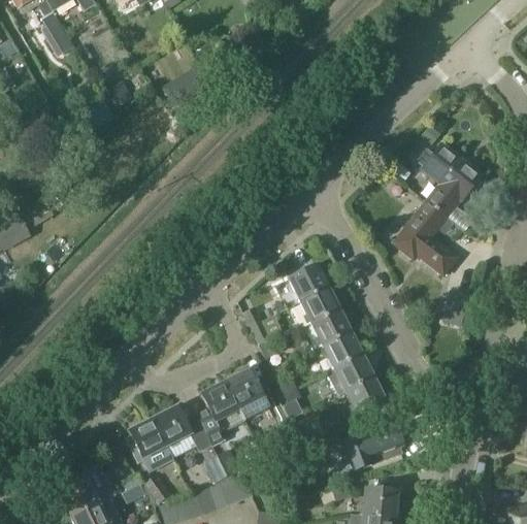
[(14,0),(17,3),(19,2),(24,9),(37,1),(45,14),(42,17),(46,25),(63,53),(75,46),(54,9),(53,8),(47,0),(14,0)]
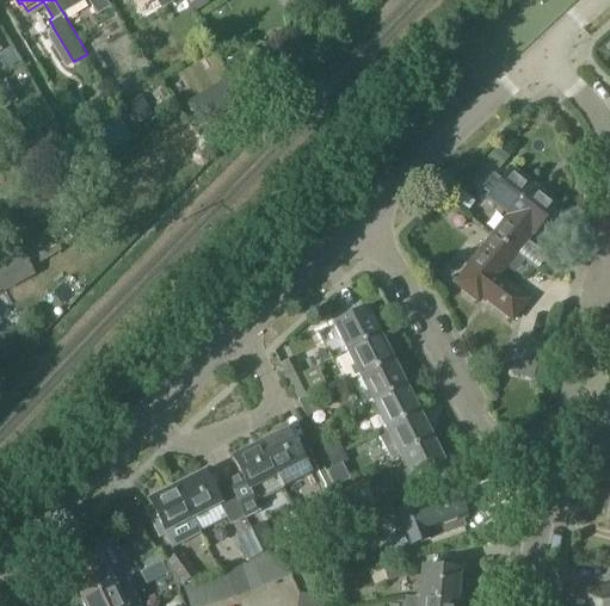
[(55,0),(61,10),(62,8),(74,2),(78,0),(91,0),(97,11),(110,4),(108,0),(55,0)]
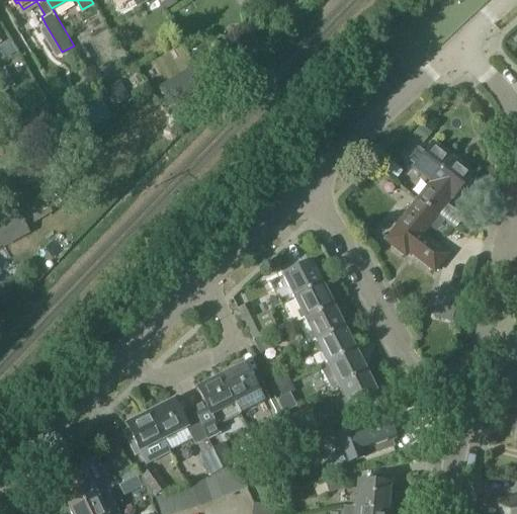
[(199,73),(176,87),(181,97),(205,83),(199,73)]
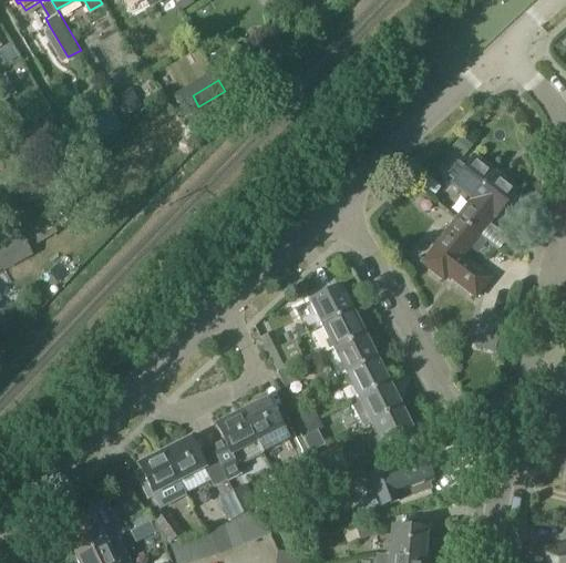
[(110,99),(121,119),(143,105),(132,85),(110,99)]
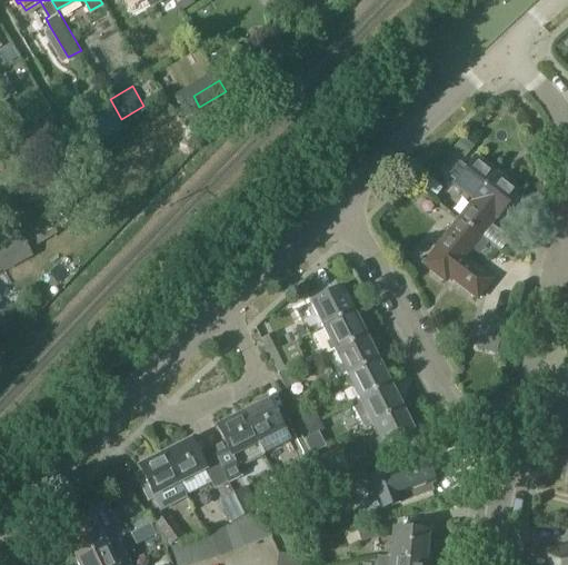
[(113,108),(93,119),(105,138),(125,127),(113,108)]
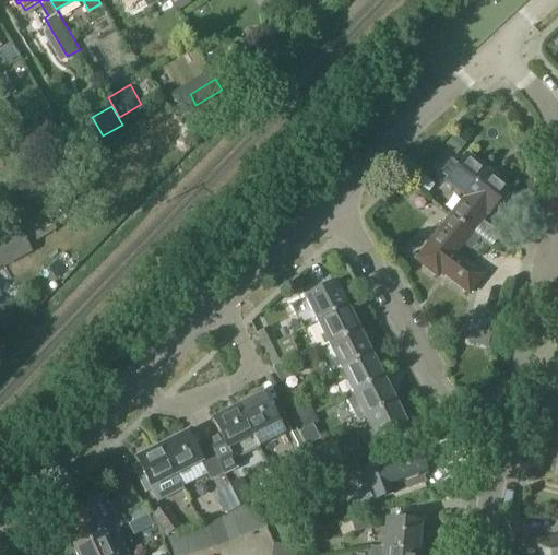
[(31,141),(40,156),(61,143),(51,128),(31,141)]
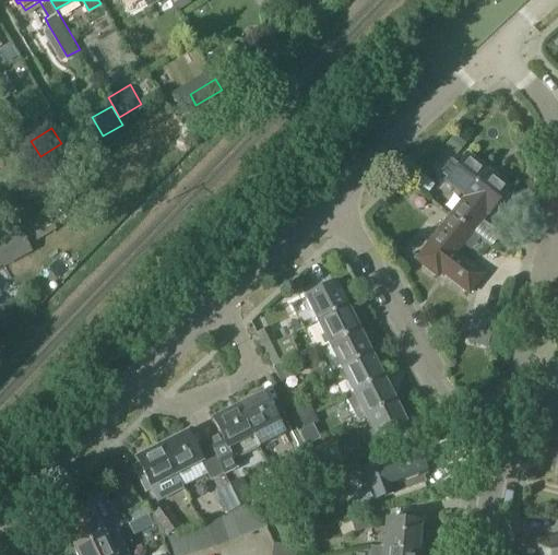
[(446,143),(452,148),(462,136),(456,130),(446,143)]
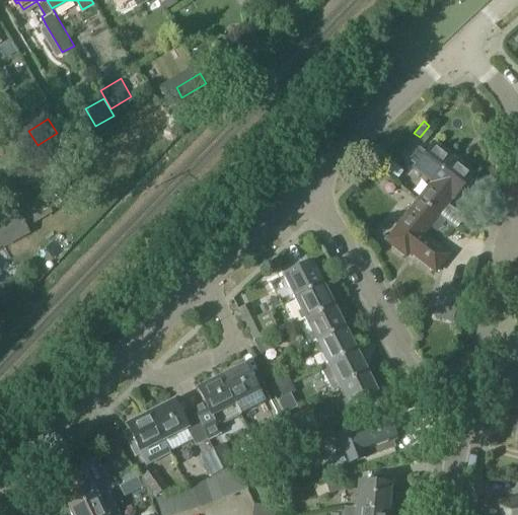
[(435,140),(426,151),(423,149),(419,149),(414,155),(415,159),(417,161),(415,164),(434,179),(419,198),(438,213),(453,194),(455,196),(474,171),(435,140)]
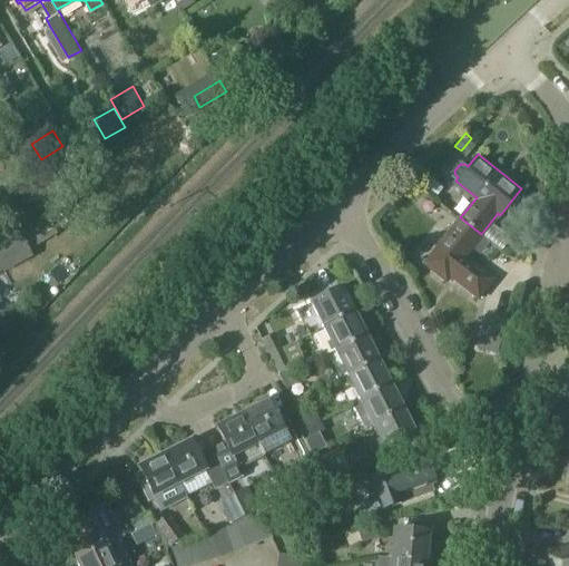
[(62,224),(74,215),(60,199),(56,196),(46,205),(62,224)]
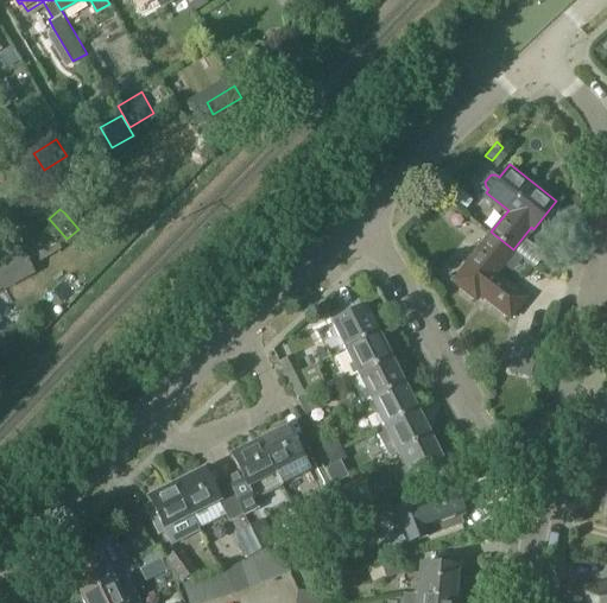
[(63,246),(44,215),(18,239),(20,243),(32,264),(63,246)]
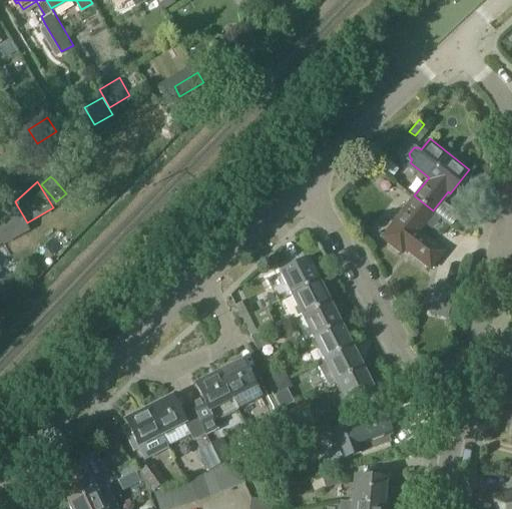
[(433,210),(414,195),(383,234),(402,249),(406,244),(431,265),(444,248),(418,228),(433,210)]
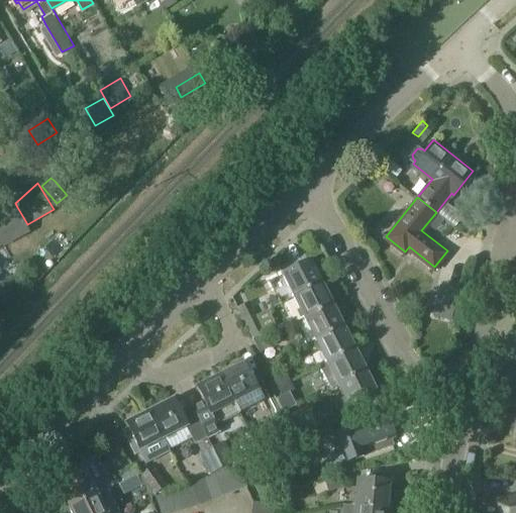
[(27,224),(17,207),(0,214),(0,241),(2,245),(30,230),(27,224)]
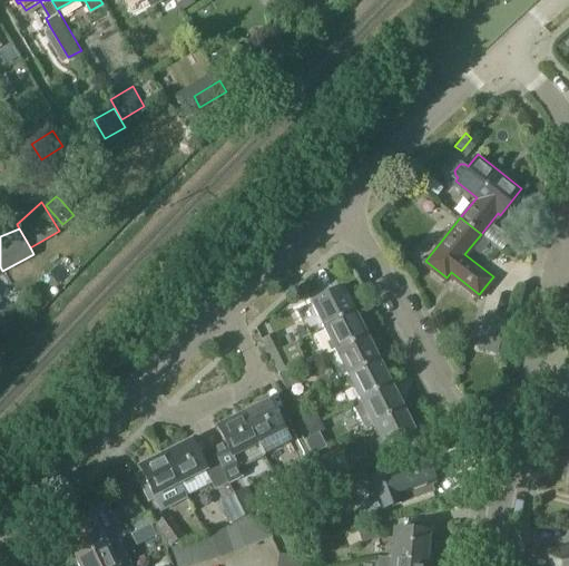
[(323,325),(354,310),(342,285),(311,301),(323,325)]
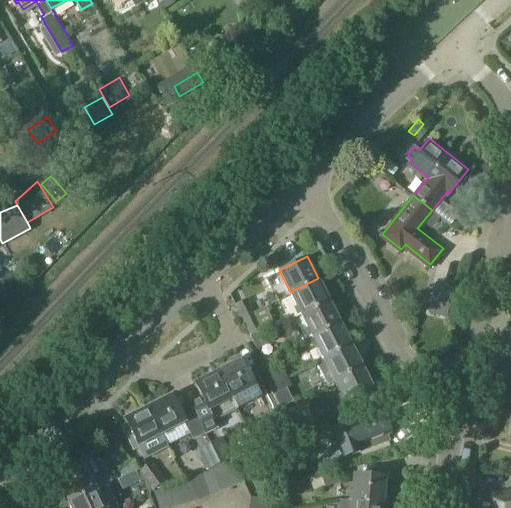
[(329,299),(318,278),(290,292),(301,313),(329,299)]
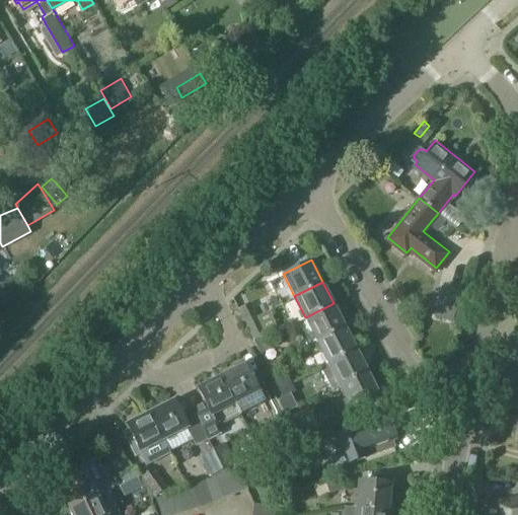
[(441,298),(454,303),(460,287),(447,282),(441,298)]
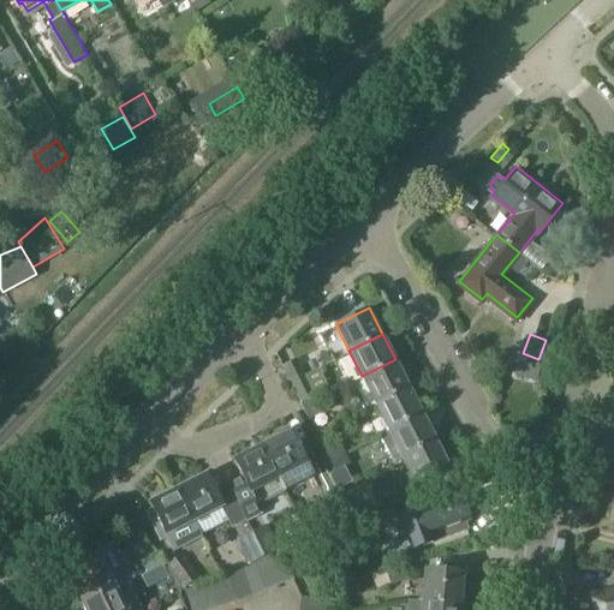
[(290,380),(305,372),(297,357),(281,364),(290,380)]
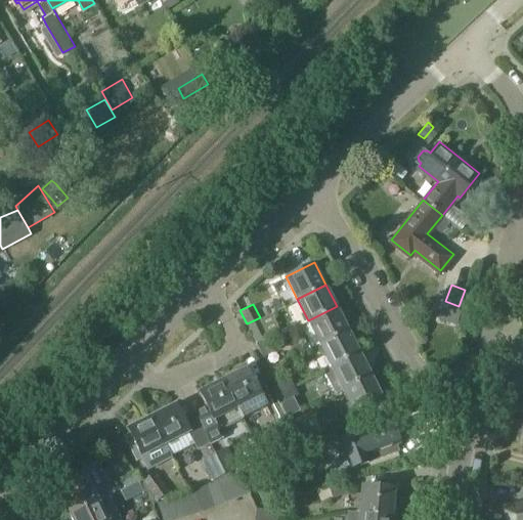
[(348,329),(337,306),(308,320),(319,343),(348,329)]
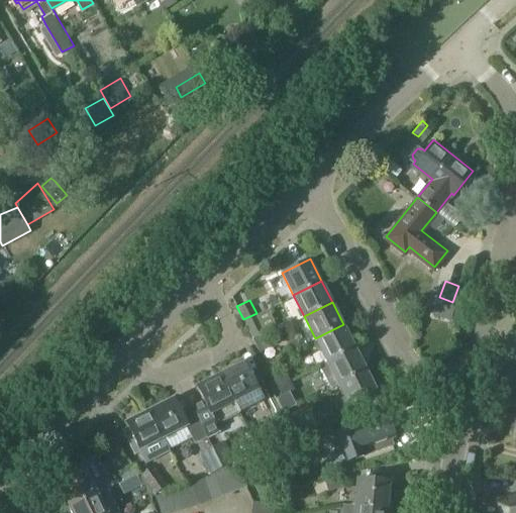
[(256,313),(243,319),(247,328),(261,322),(256,313)]
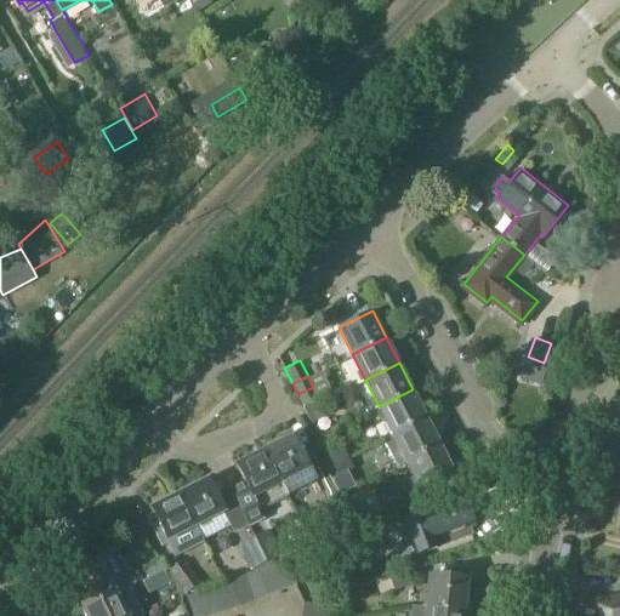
[(317,395),(313,387),(297,394),(306,411),(310,409),(322,401),(318,394),(317,395)]
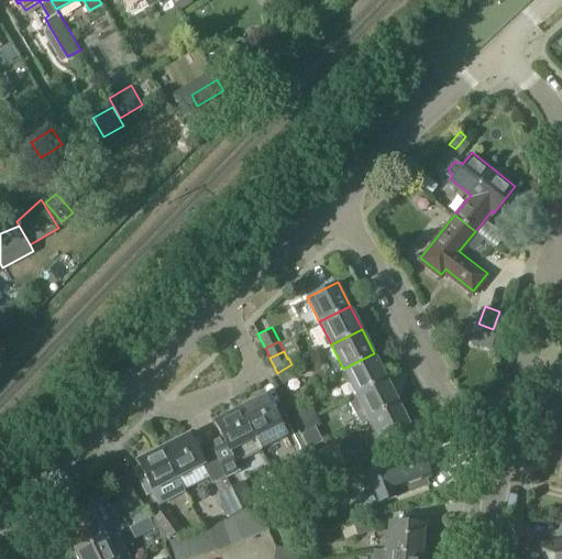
[(386,377),(374,353),(343,369),(355,393),(386,377)]
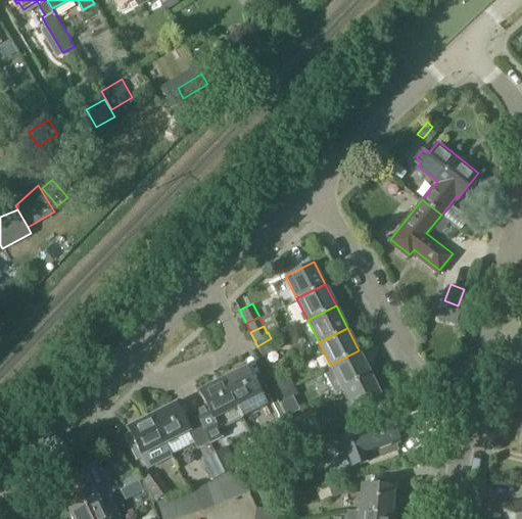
[(261,344),(257,346),(263,356),(276,349),(271,338),(261,344)]
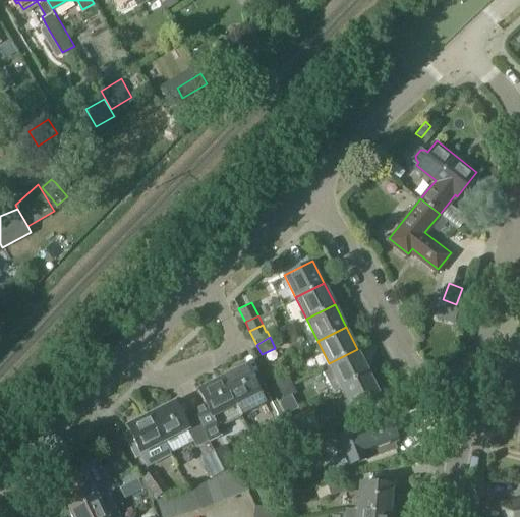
[(334,389),(340,386),(368,371),(357,349),(329,363),(323,366),(334,389)]
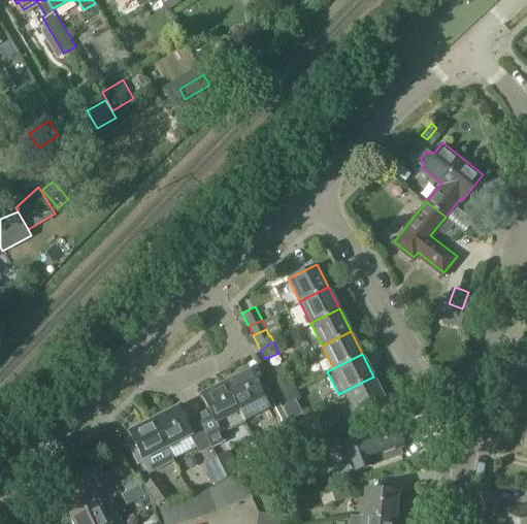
[(269,408),(263,397),(250,369),(225,382),(239,410),(244,421),(269,408)]
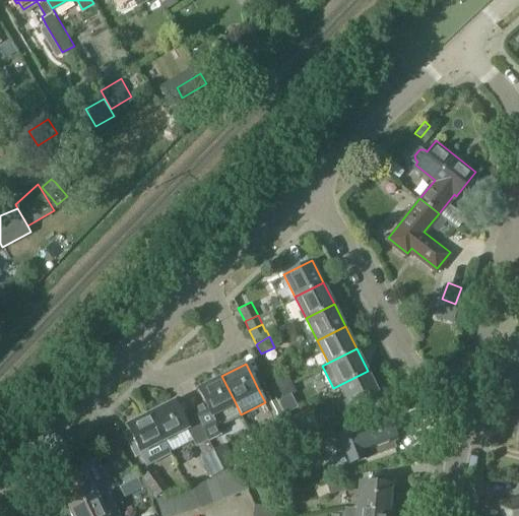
[(380,394),(368,371),(339,385),(351,408),(380,394)]
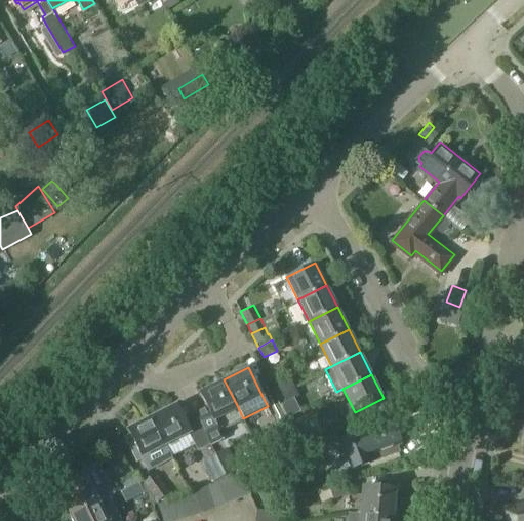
[(282,391),(295,385),(291,375),(278,382),(282,391)]
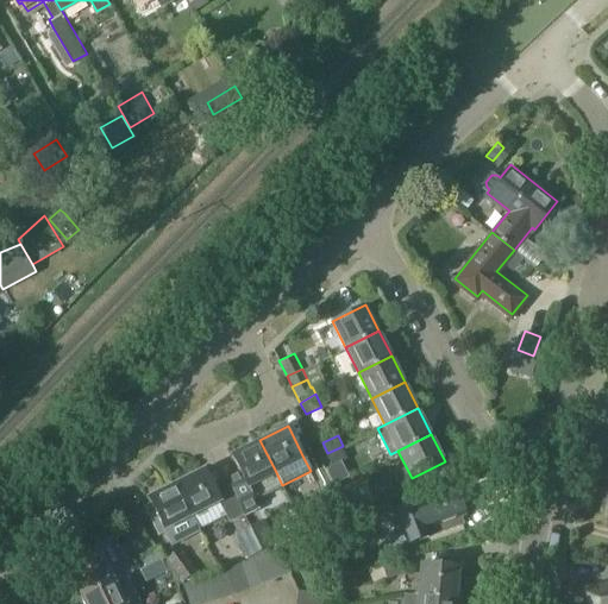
[(276,472),(259,440),(231,454),(254,499),(282,485),(276,472)]
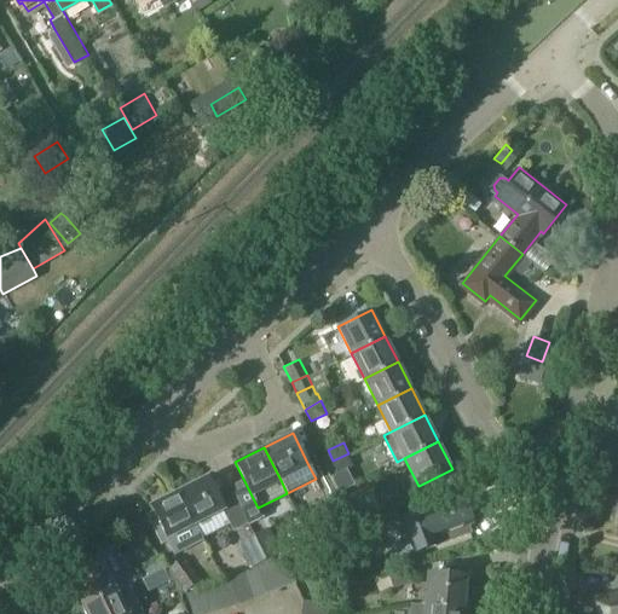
[(348,453),(333,461),(338,471),(353,464),(348,453)]
